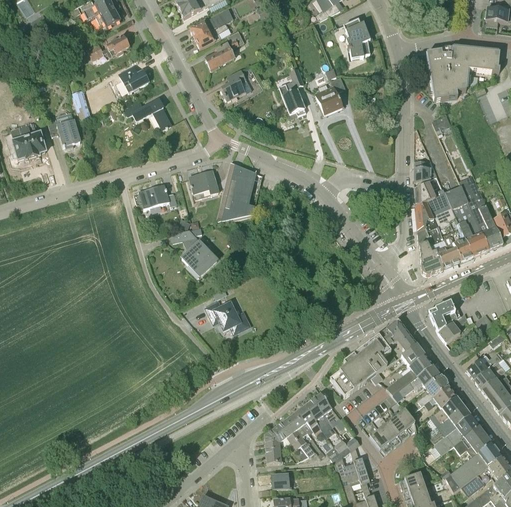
[(113,1),(113,0),(99,0),(94,2),(93,0),(86,0),(80,3),(84,9),(88,18),(96,14),(102,26),(103,29),(122,20),(117,11),(116,7),(118,6),(115,0),(113,1)]
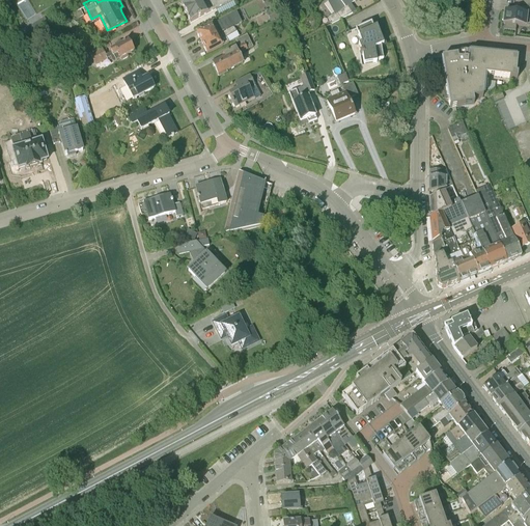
[(191,18),(224,0),(182,0),(191,18)]
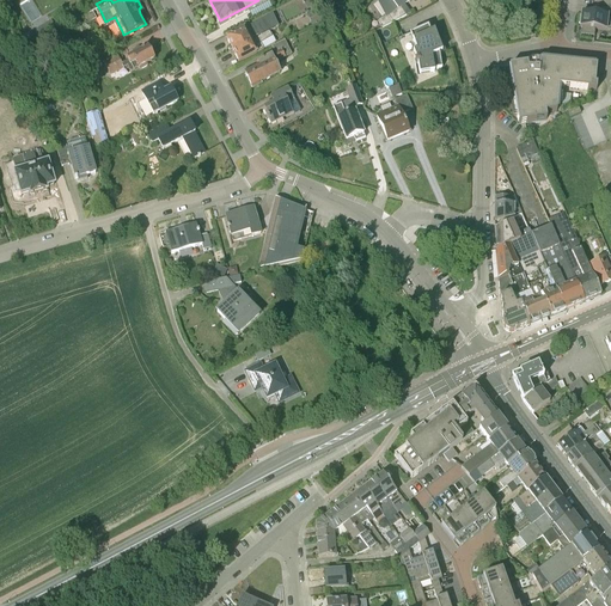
[(383,23),(408,11),(401,2),(403,0),(380,0),(385,11),(378,16),(383,23)]
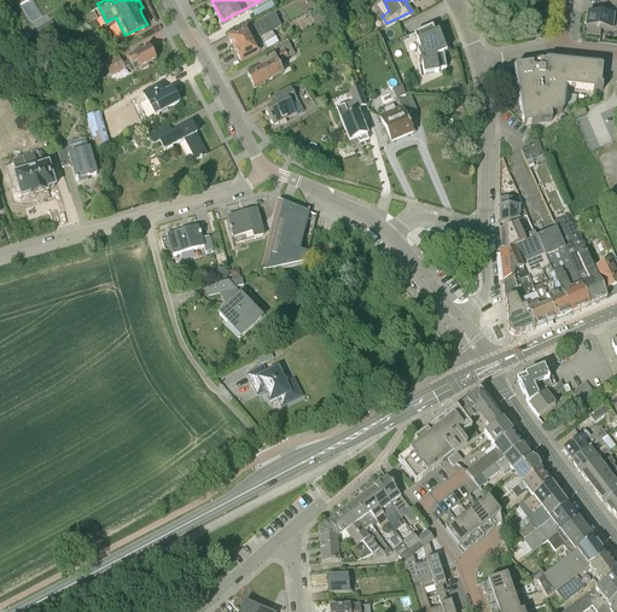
[(616,3),(604,1),(603,9),(588,7),(588,10),(586,10),(585,18),(587,19),(587,22),(589,22),(588,29),(601,31),(601,24),(616,25),(616,3)]
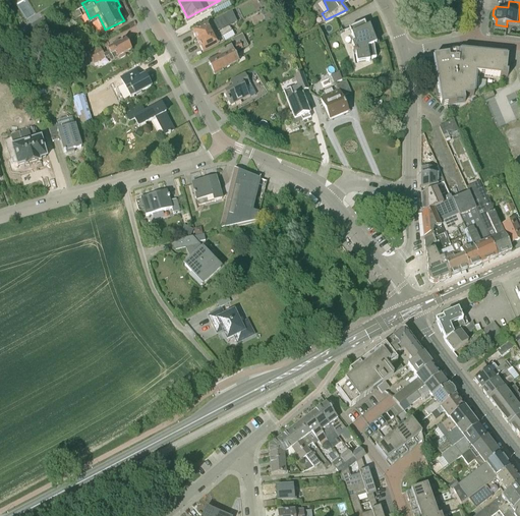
[(82,10),(79,4),(71,9),(74,15),(82,10)]
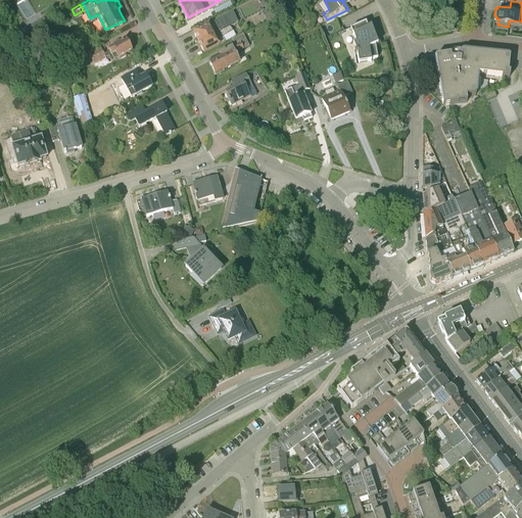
[(43,21),(40,15),(32,20),(36,27),(43,21)]
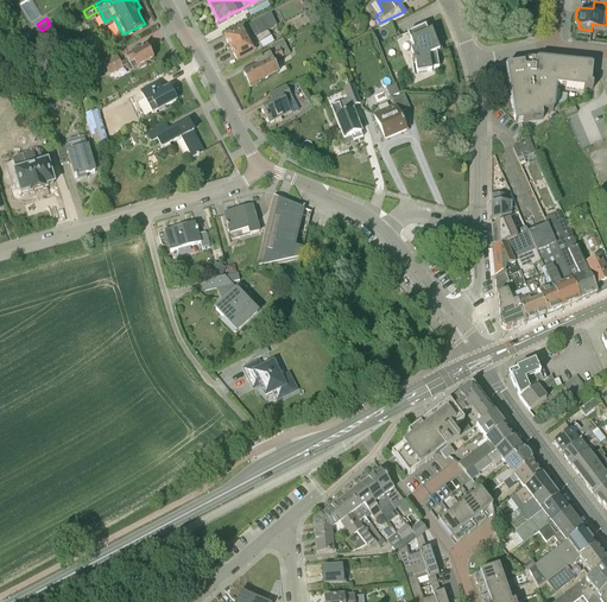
[(232,45),(269,26),(269,25),(263,27),(259,20),(246,27),(245,24),(226,33),(231,42),(228,43),(229,46),(232,44),(232,45)]
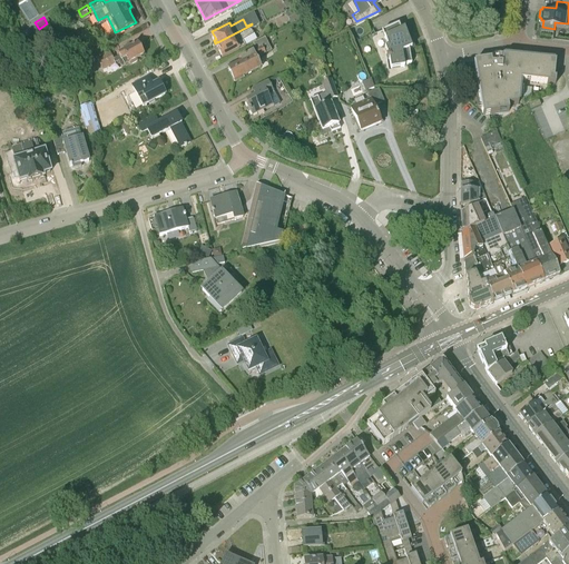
[(402,26),(399,19),(373,30),(372,29),(371,29),(372,31),(383,27),(389,41),(385,42),(389,49),(386,50),(388,53),(390,52),(392,63),(405,61),(405,59),(412,58),(410,43),(412,42),(405,25),(402,26)]
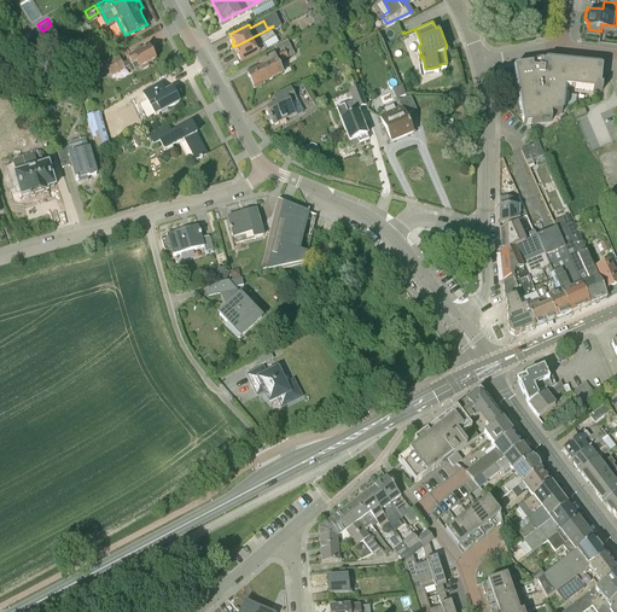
[(273,27),(236,46),(242,57),(261,47),(268,45),(265,38),(277,31),(273,27)]
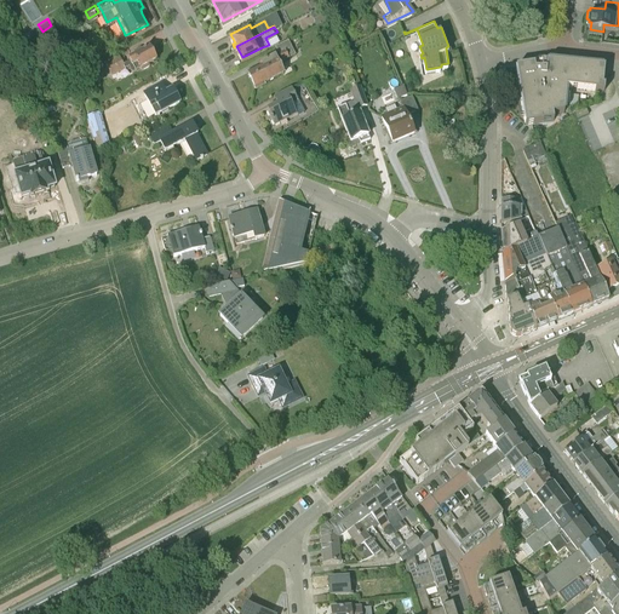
[(353,40),(360,36),(356,32),(347,36),(349,42),(351,41),(353,40)]
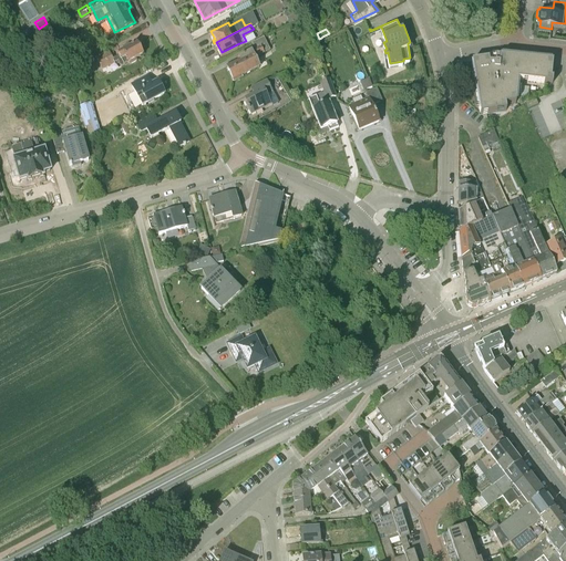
[(235,78),(244,73),(243,72),(260,63),(256,53),(271,45),(265,32),(253,39),(255,44),(239,53),(240,55),(227,63),(234,75),(233,75),(235,78)]
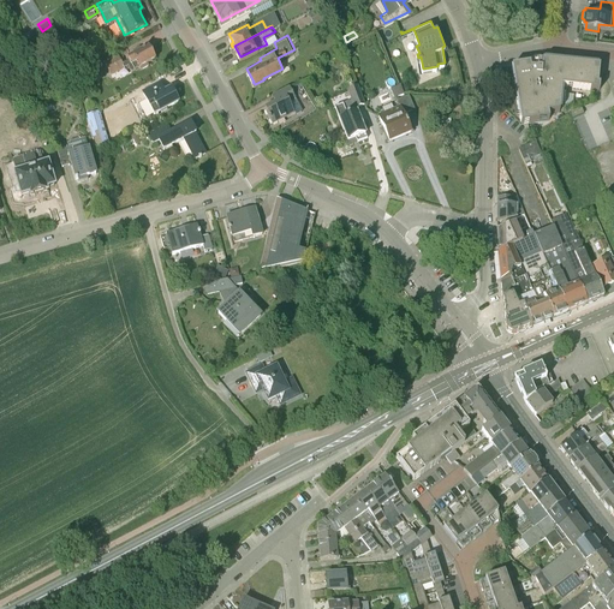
[(117,48),(127,43),(124,37),(113,42),(117,48)]
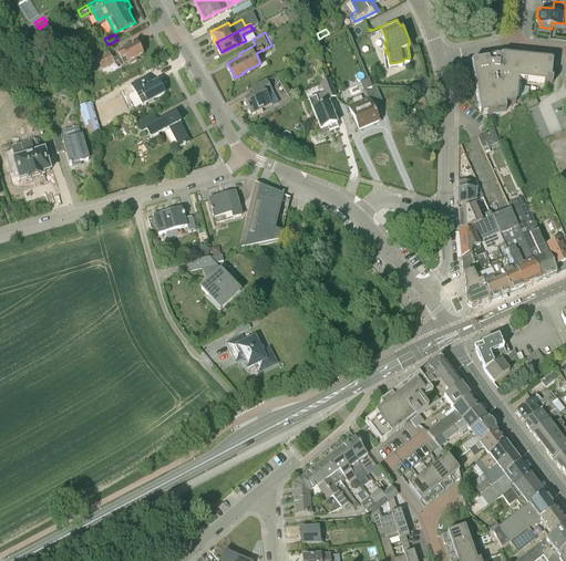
[(139,39),(139,38),(119,49),(120,51),(113,54),(110,47),(96,53),(102,64),(115,59),(115,58),(119,56),(122,61),(129,58),(129,59),(130,58),(131,59),(137,55),(136,53),(144,49),(142,45),(143,44),(141,38),(139,39)]
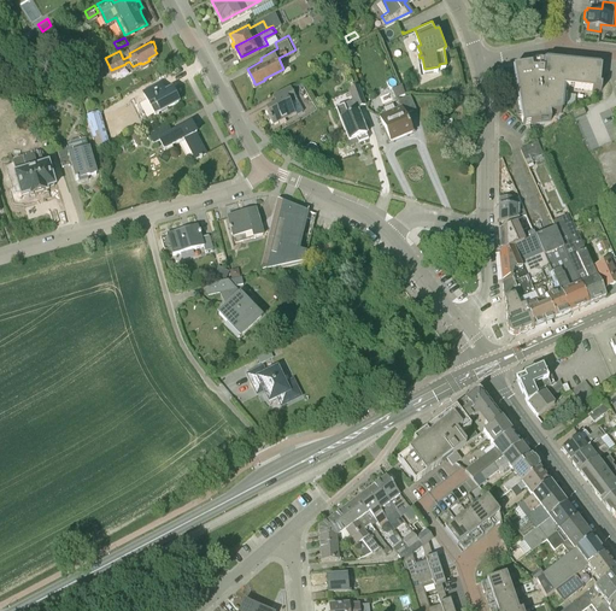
[(533,59),(514,62),(523,119),(552,115),(551,109),(562,107),(564,82),(603,86),(603,80),(600,80),(603,62),(545,56),(545,57),(533,59)]
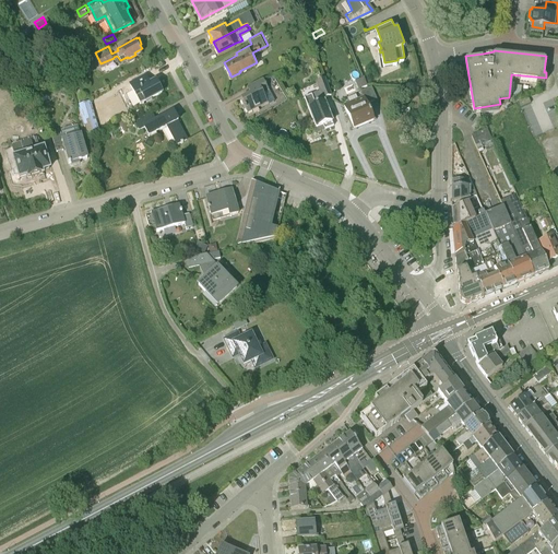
[(150,80),(146,72),(130,80),(137,94),(138,93),(141,99),(145,97),(163,87),(162,86),(163,85),(161,80),(159,81),(156,75),(150,80)]
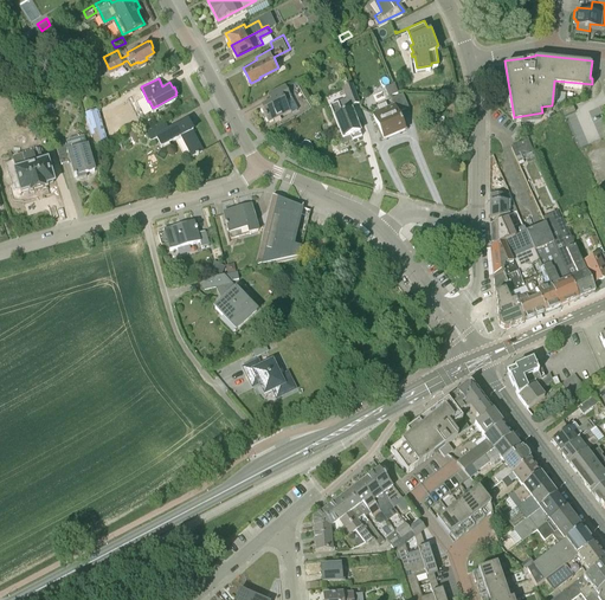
[(390,92),(399,88),(394,78),(385,83),(390,92)]
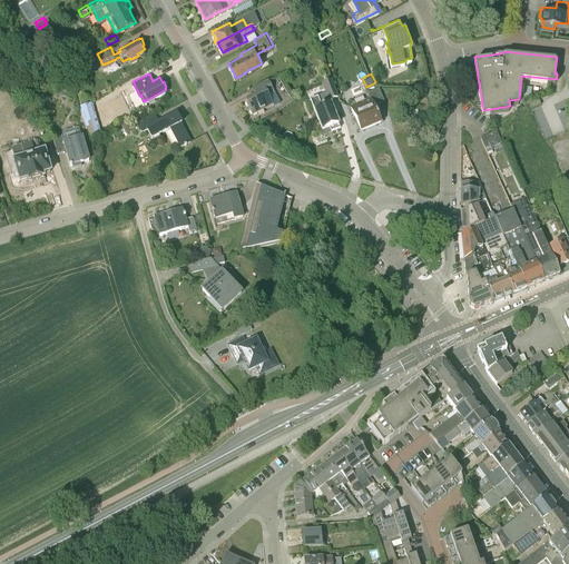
[(327,77),(334,94),(339,92),(332,76),(327,77)]
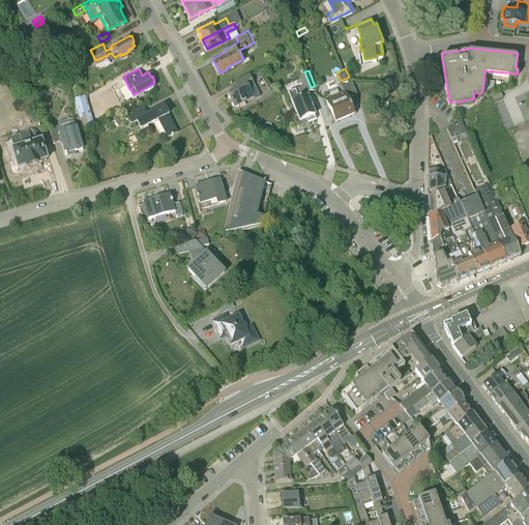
[(235,103),(254,92),(255,94),(261,91),(250,71),(237,78),(240,84),(229,90),(235,103)]
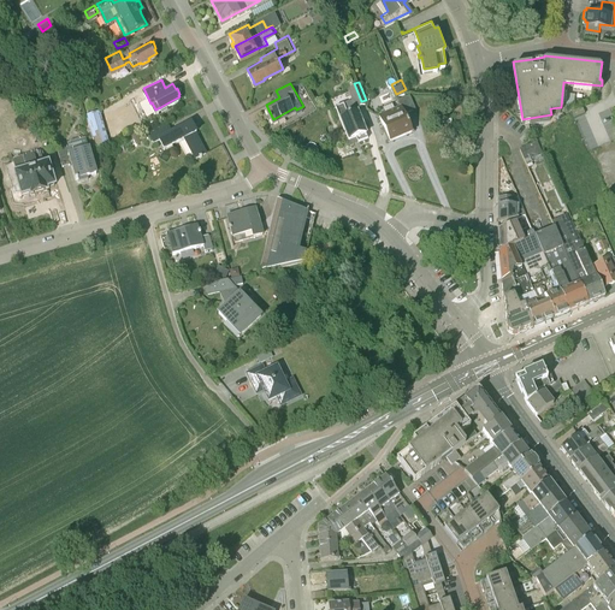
[(356,104),(361,101),(354,83),(349,86),(354,96),(337,102),(341,112),(339,112),(350,140),(358,136),(359,138),(368,135),(356,104)]
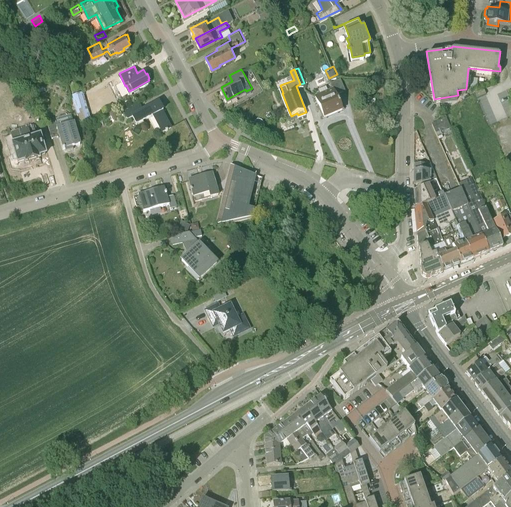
[(324,114),(342,106),(336,91),(346,86),(341,75),(331,79),(333,85),(315,92),(324,114)]
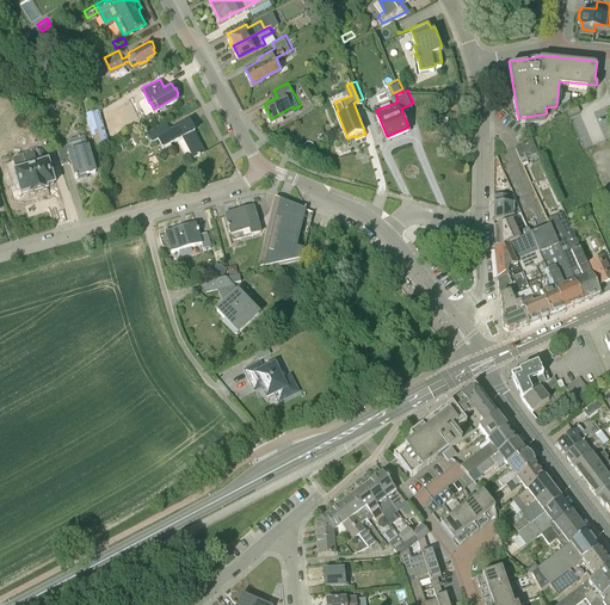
[(570,112),(580,107),(578,103),(567,106),(570,112)]
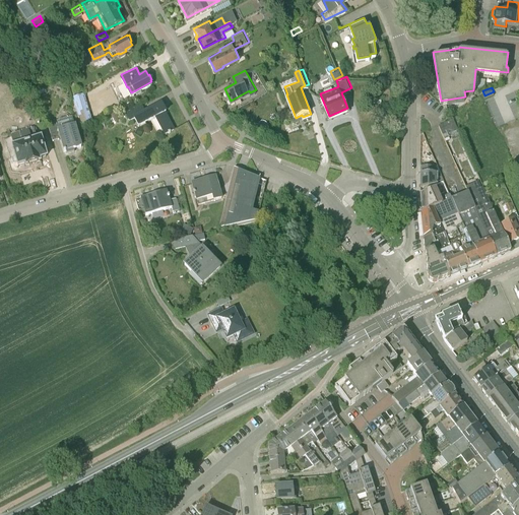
[(165,109),(167,108),(163,100),(146,108),(143,102),(126,111),(130,118),(134,116),(138,123),(156,114),(165,130),(169,128),(169,129),(171,128),(170,127),(174,125),(165,109)]
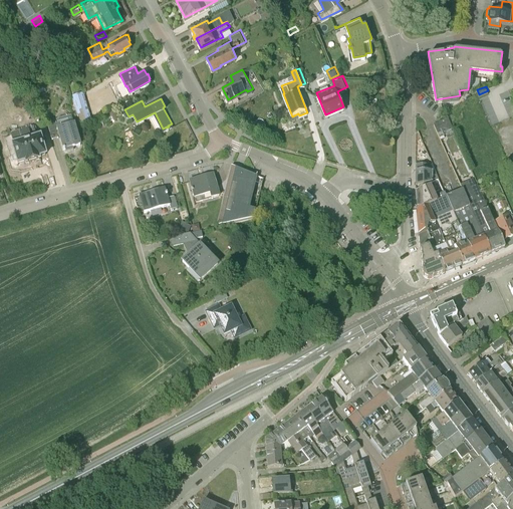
[(121,112),(116,105),(110,109),(114,116),(121,112)]
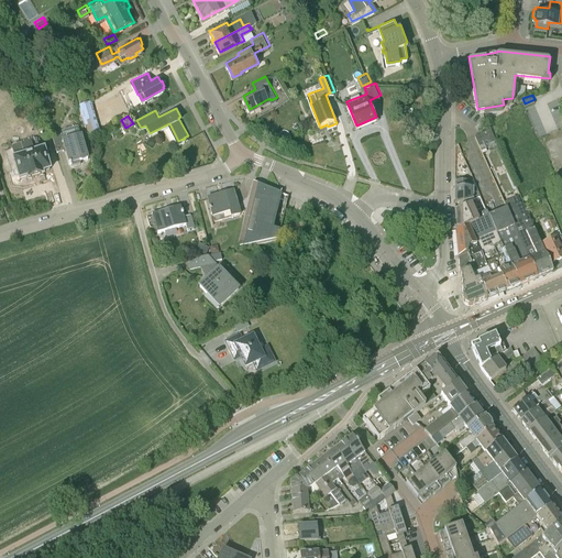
[(92,120),(85,122),(88,132),(96,130),(92,120)]
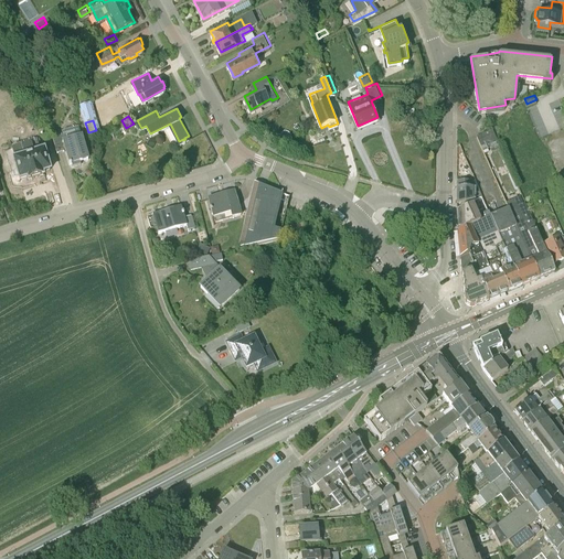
[(88,154),(78,124),(73,126),(64,128),(65,131),(53,135),(57,148),(65,146),(70,161),(72,160),(73,162),(81,160),(81,158),(88,154)]
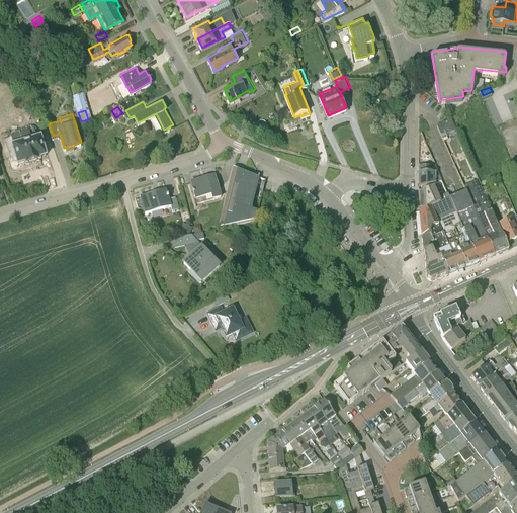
[(458,127),(451,114),(437,121),(443,135),(458,127)]
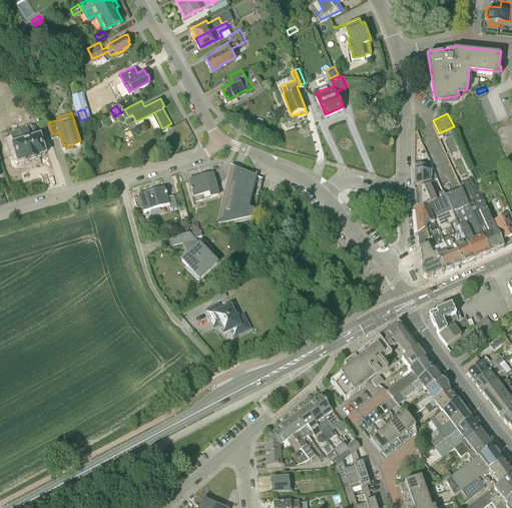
[(26,126),(24,120),(13,123),(15,128),(12,129),(10,122),(7,122),(10,132),(5,134),(7,141),(12,140),(18,159),(26,157),(26,159),(27,159),(28,160),(38,157),(38,156),(40,156),(39,153),(45,151),(39,128),(31,131),(29,125),(26,126)]
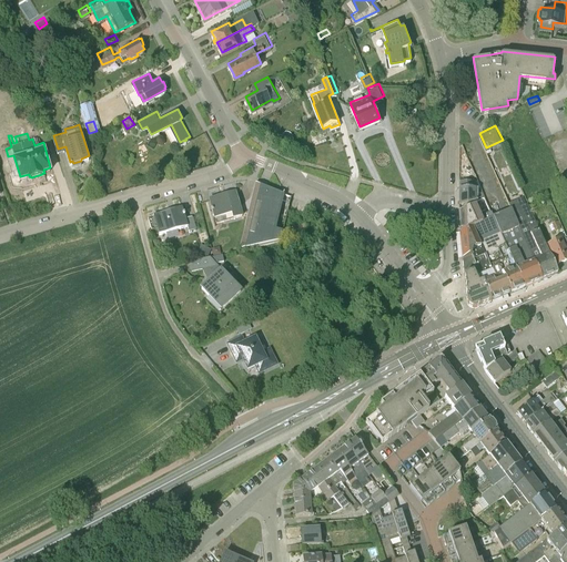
[(469,202),(475,200),(475,198),(478,197),(478,196),(486,193),(482,184),(481,185),(477,177),(461,177),(459,186),(459,204),(465,204),(465,202),(469,202)]
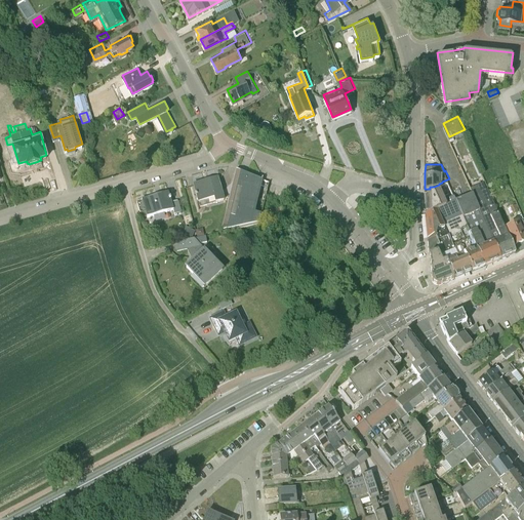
[(222,228),(238,224),(260,218),(263,210),(255,208),(264,176),(237,166),(222,228)]
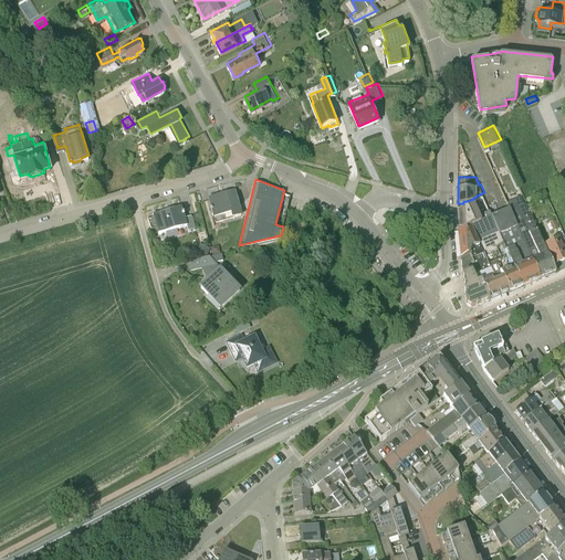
[(216,218),(242,210),(234,187),(209,194),(216,218)]
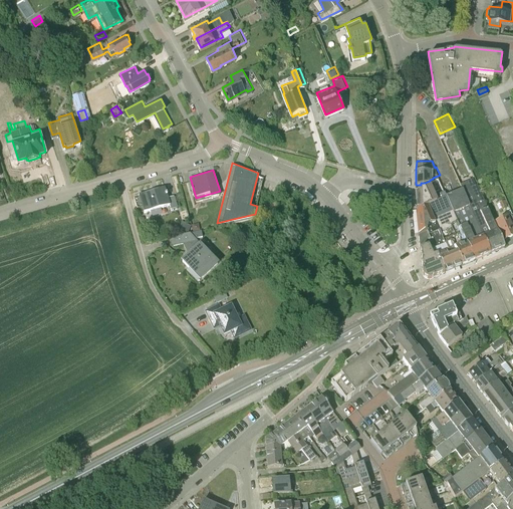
[(463,186),(491,250),(505,243),(489,205),(478,181),(475,175),(461,181),(464,186),(463,186)]
